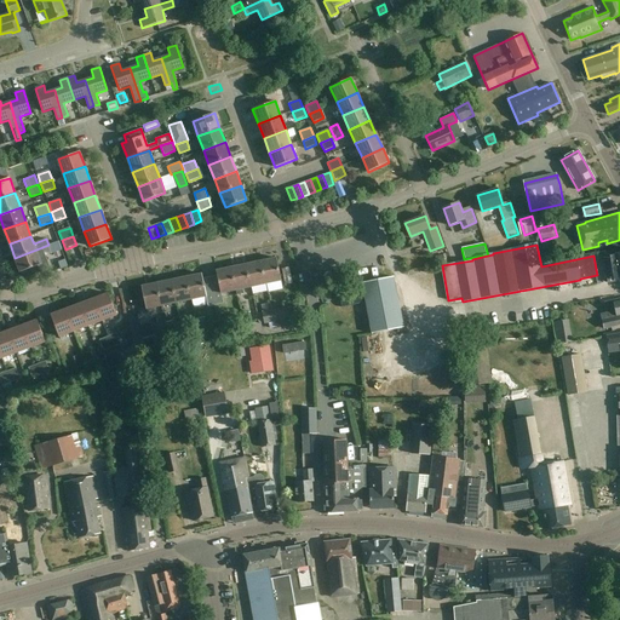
[(46,256),(39,258),(36,250),(15,258),(21,273),(33,268),(35,275),(51,269),(46,256)]
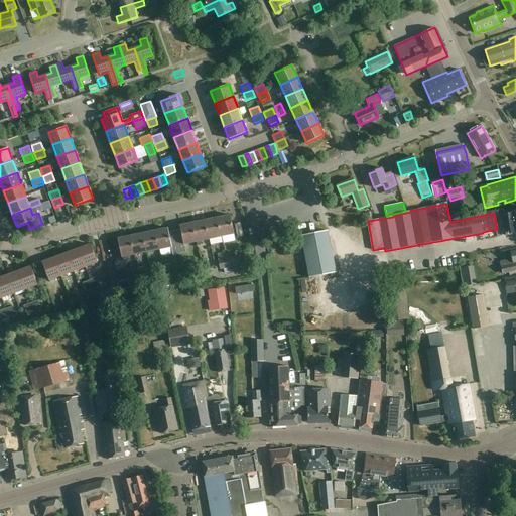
[(515,211),(503,214),(507,235),(515,234),(515,235),(515,211)]
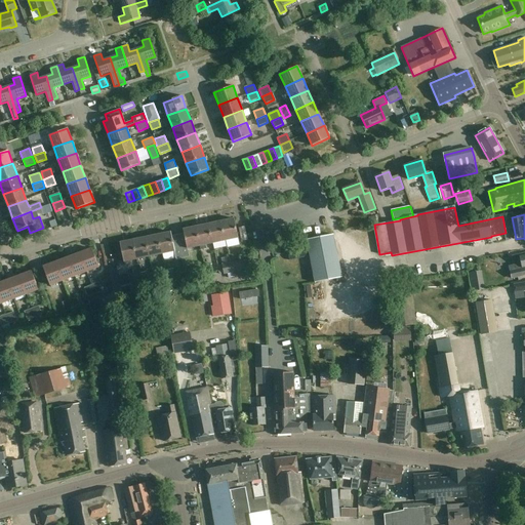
[(221,220),(226,240),(239,237),(235,218),(221,220)]
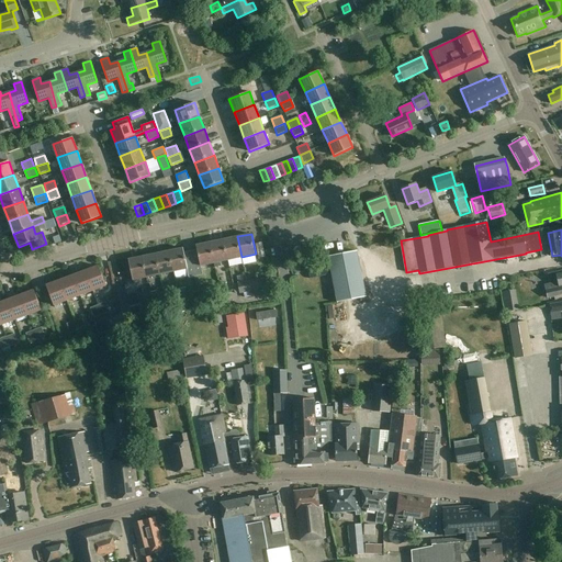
[(242,257),(237,236),(224,239),(228,260),(242,257)]
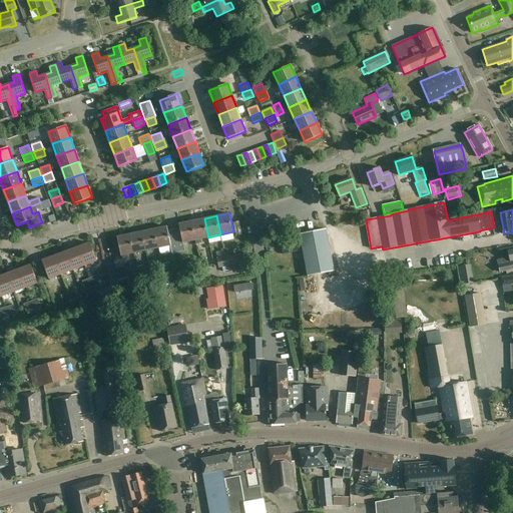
[(202,242),(201,238),(208,237),(204,218),(191,221),(195,239),(196,243),(202,242)]
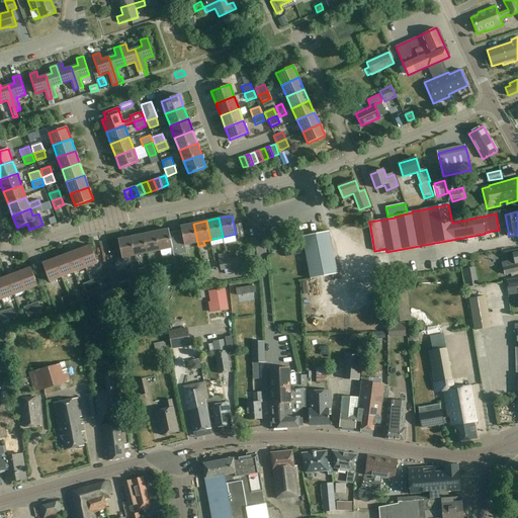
[(185,245),(197,242),(193,224),(181,226),(182,230),(176,231),(181,254),(187,253),(185,245)]
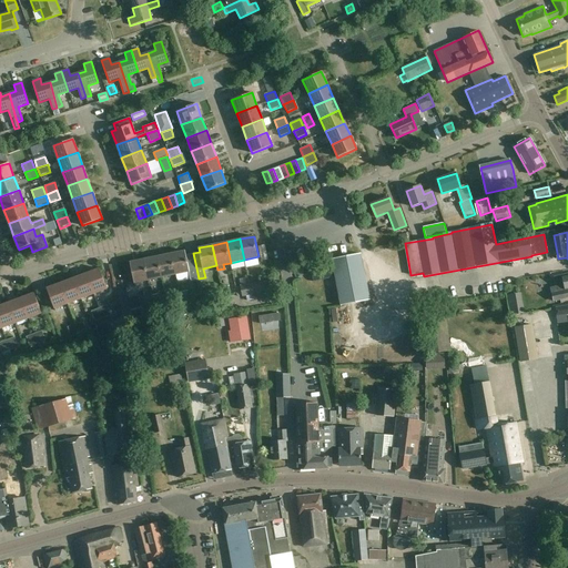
[(261,261),(269,260),(265,245),(259,246),(261,261)]
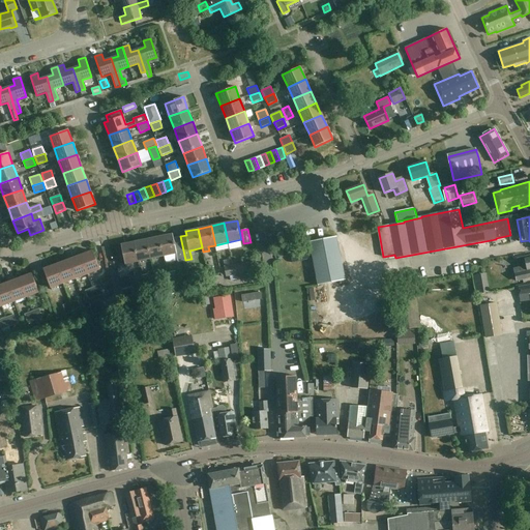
[(185,260),(180,236),(174,238),(173,234),(160,236),(165,256),(176,254),(178,262),(185,260)]
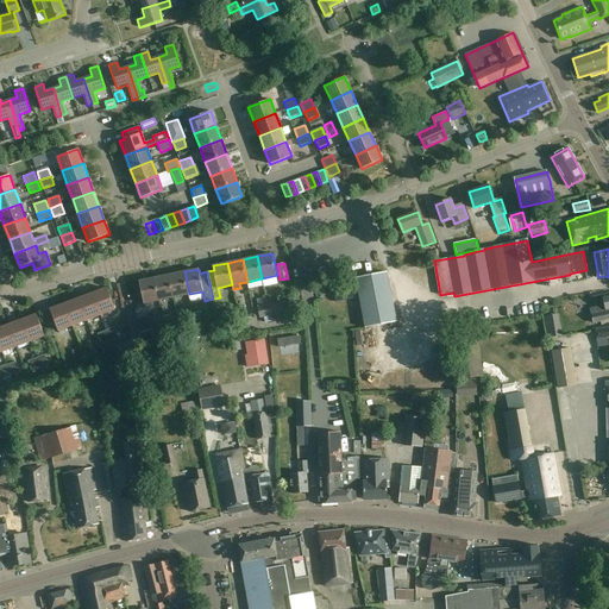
[(189,294),(184,271),(169,275),(174,297),(189,294)]
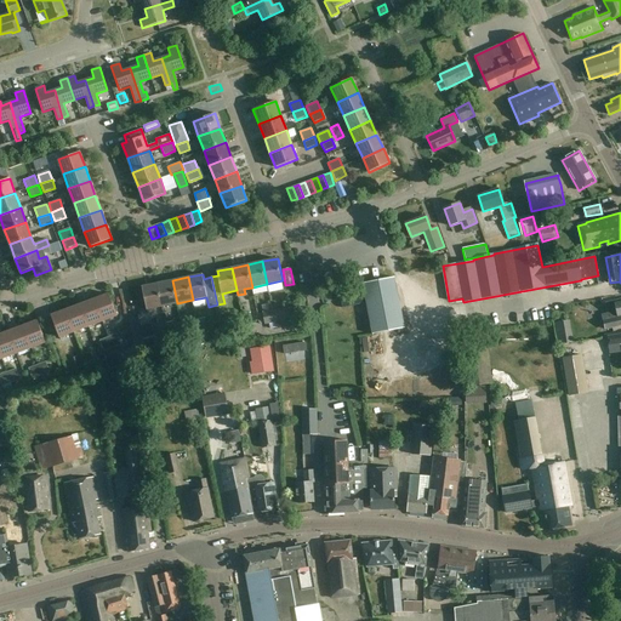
[(374,334),(405,328),(394,278),(363,284),(374,334)]
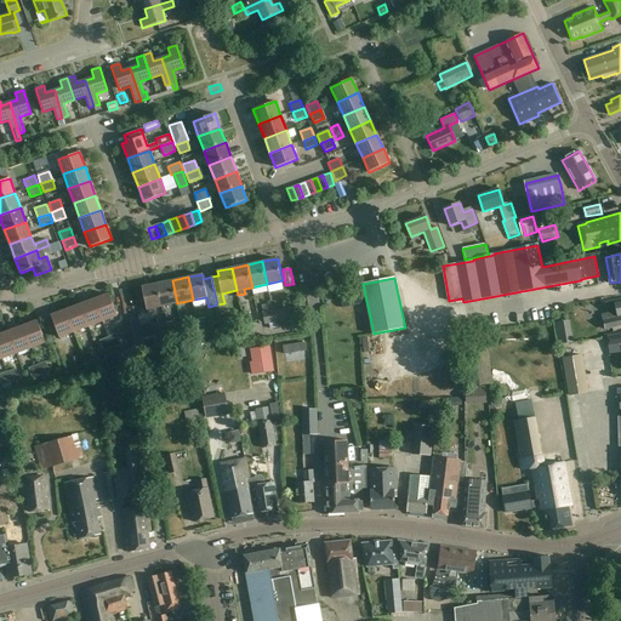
[(177,303),(172,280),(158,284),(163,306),(177,303)]
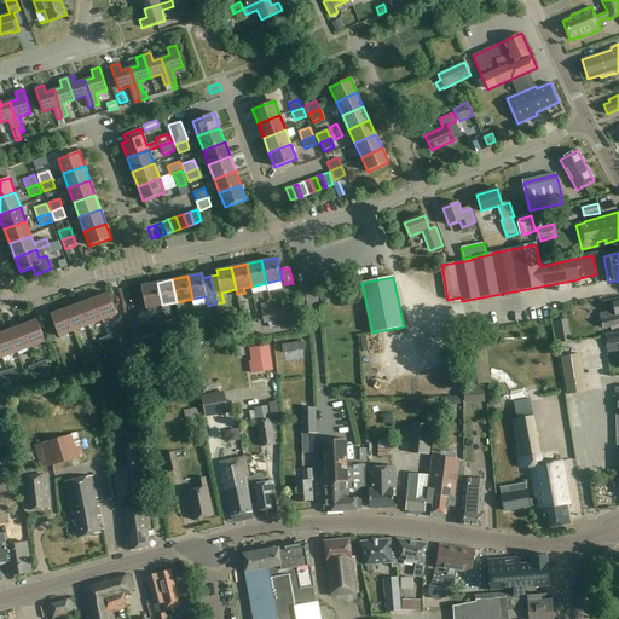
[(162,305),(157,283),(142,285),(146,308),(162,305)]
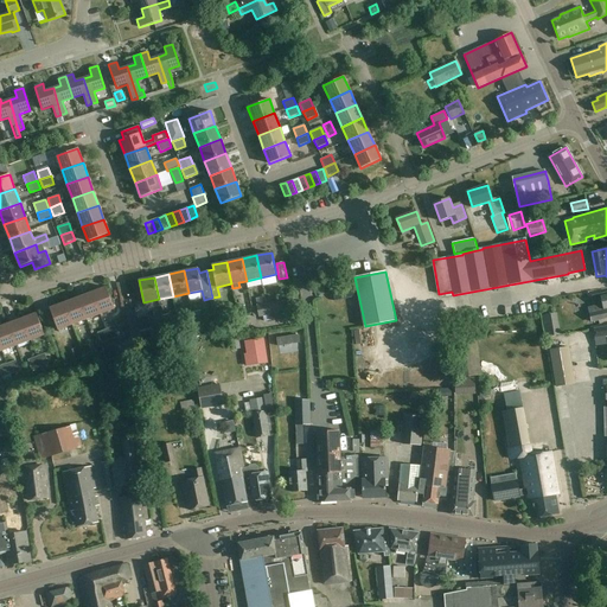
[(352,282),(332,286),(336,301),(355,296),(352,282)]
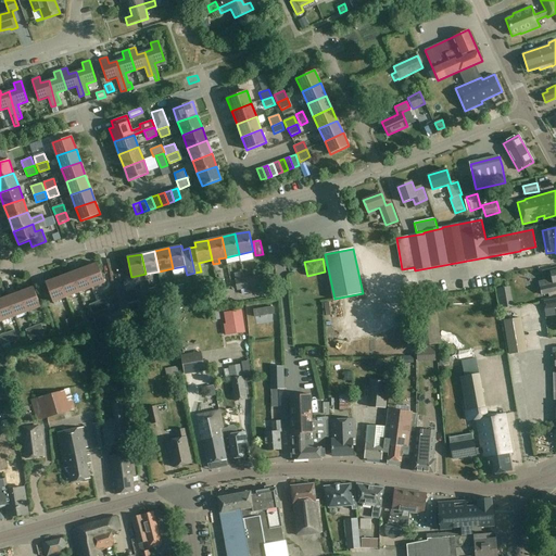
[(85,267),(92,287),(105,282),(98,263),(85,267)]
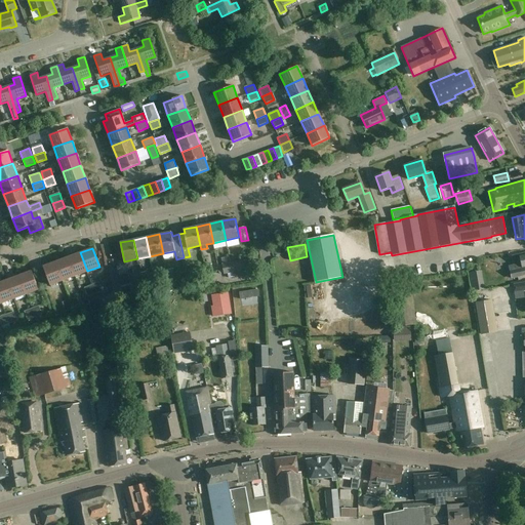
[(87,271),(80,252),(79,253),(78,251),(72,253),(73,255),(68,257),(75,276),(87,271)]
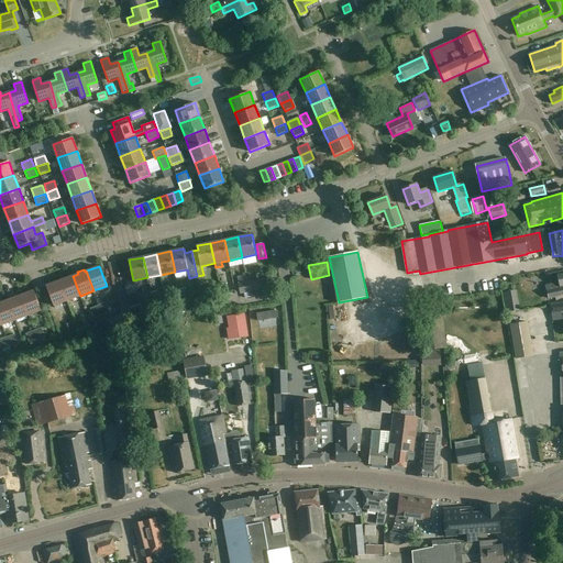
[(562,271),(549,275),(552,289),(562,286),(562,271)]
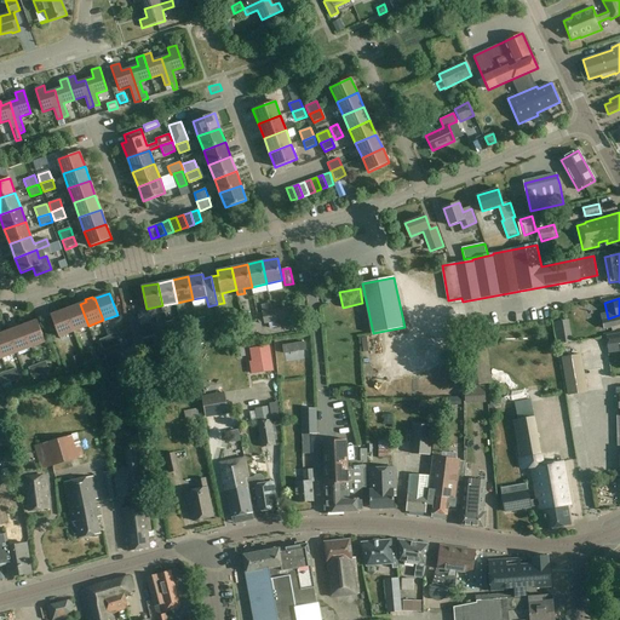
[(89,326),(80,304),(67,309),(74,331),(89,326)]
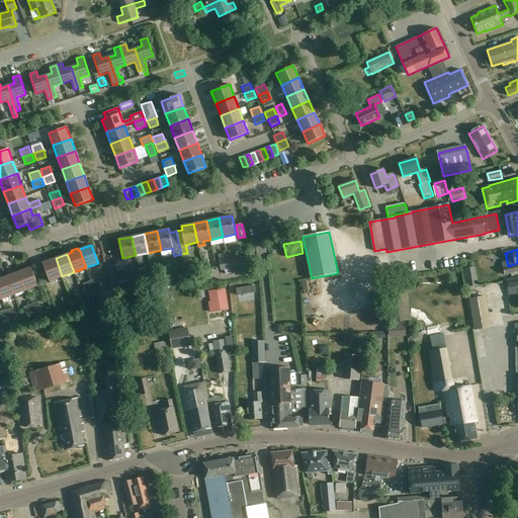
[(230,269),(229,269),(230,273),(241,271),(240,266),(242,266),(240,256),(228,259),(230,269)]
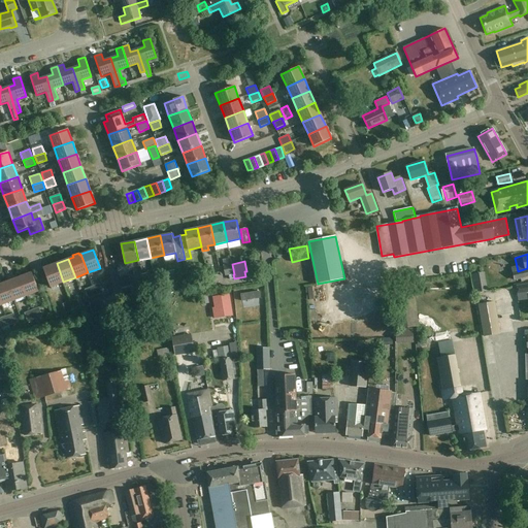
[(63,282),(57,263),(43,268),(51,287),(63,282)]
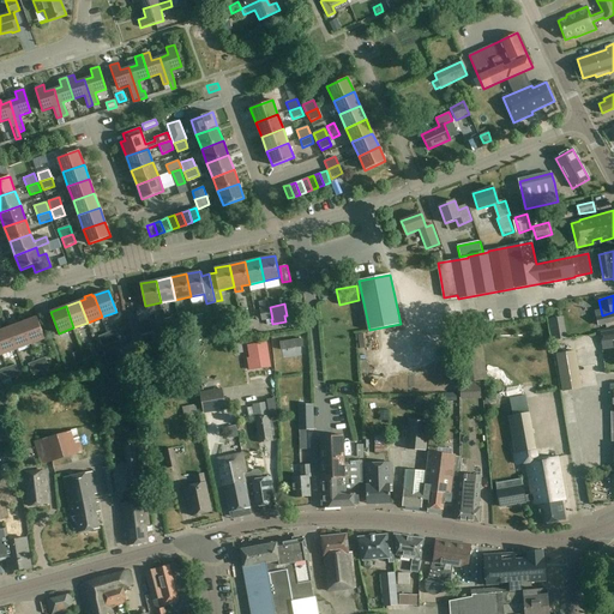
[(272,319),(270,307),(259,309),(254,311),(257,320),(262,320),(262,321),(271,319),(272,319)]
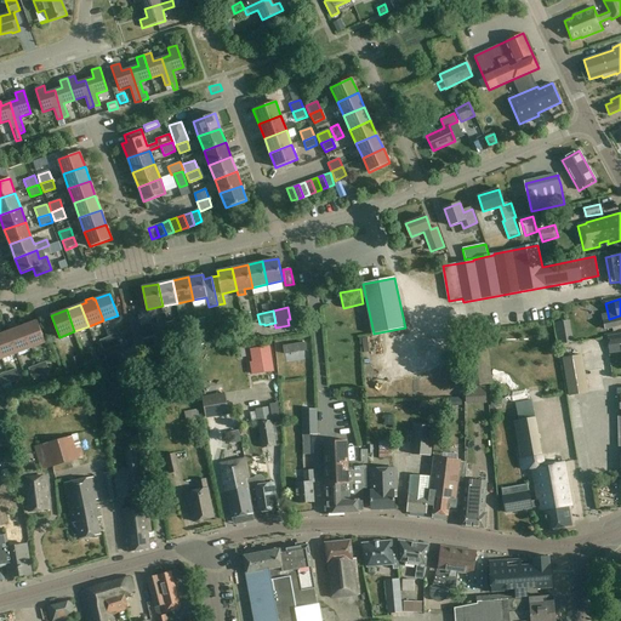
[(243,314),(245,330),(255,329),(251,313),(243,314)]
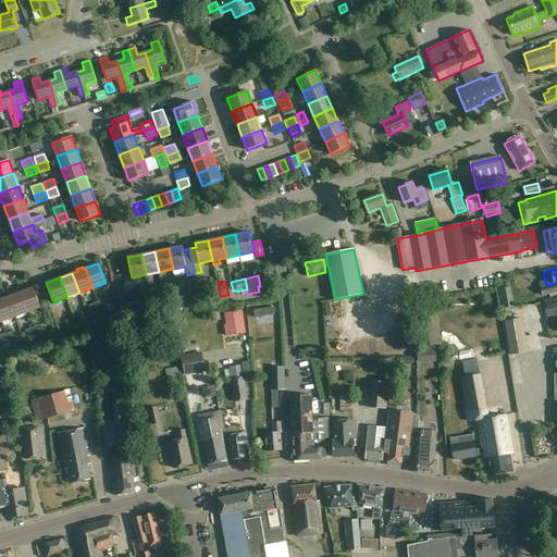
[(220,296),(218,282),(208,284),(211,298),(220,296)]
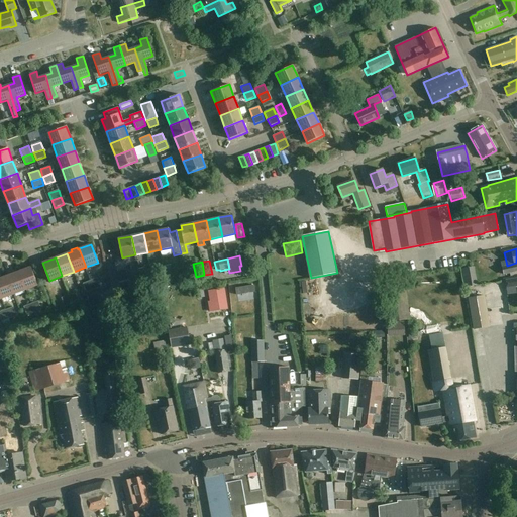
[(164,266),(166,276),(173,275),(171,265),(164,266)]
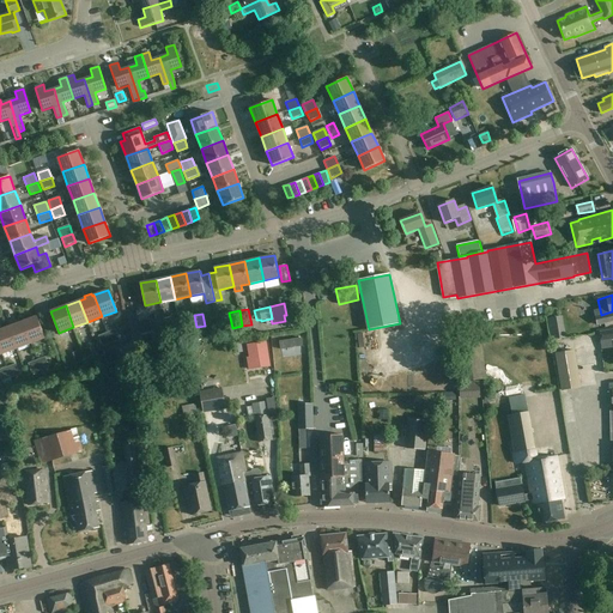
[(196,327),(194,315),(184,317),(187,329),(196,327)]
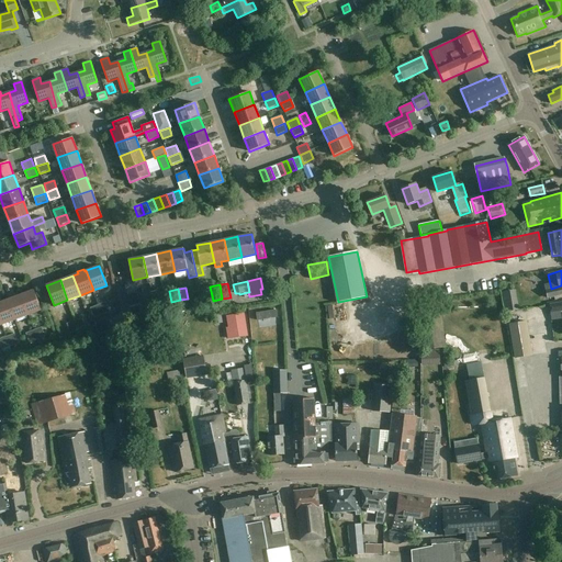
[(21,295),(29,315),(42,311),(34,291),(21,295)]
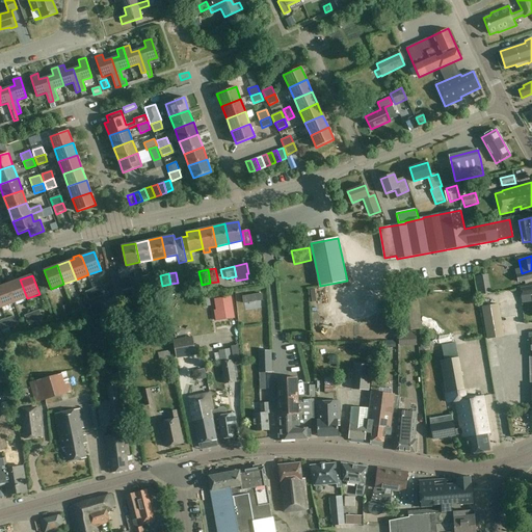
[(141,276),(143,287),(152,285),(150,275),(141,276)]
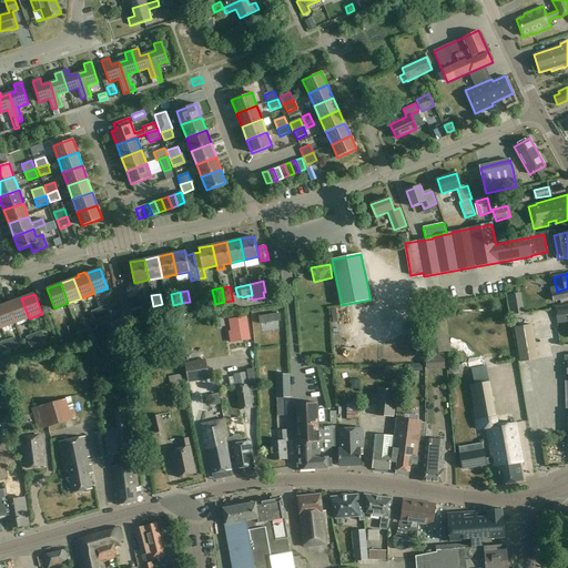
[(153,306),(151,295),(142,297),(144,308),(153,306)]
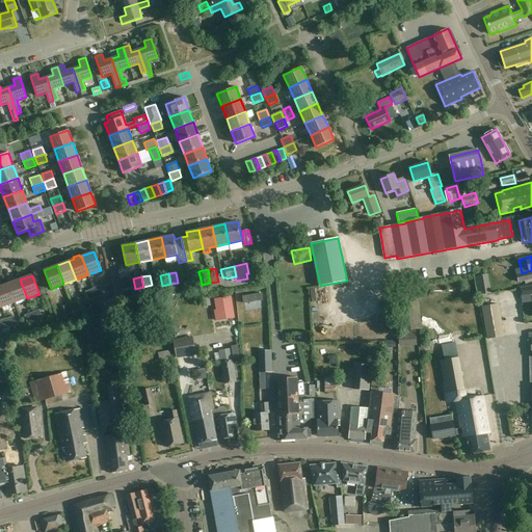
[(117,280),(118,289),(131,287),(129,277),(117,280)]
